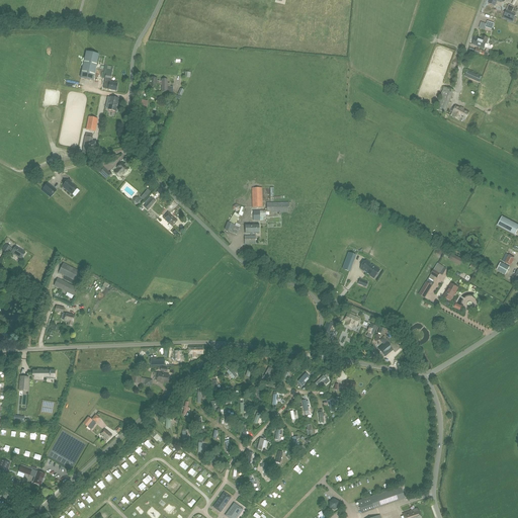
[(503,18),(512,22),(516,14),(512,12),(514,7),(509,5),(506,10),(503,18)]
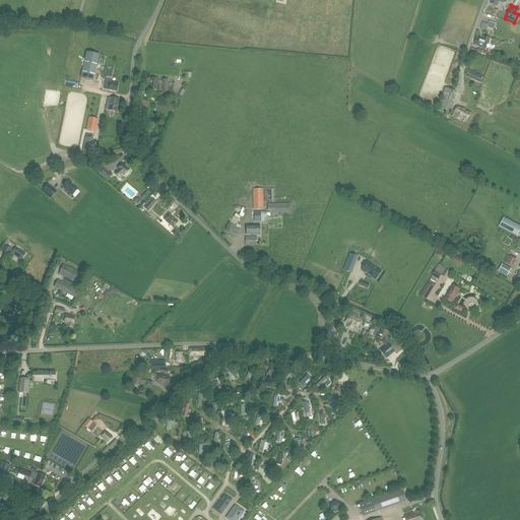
[(496,23),(489,21),(486,27),(494,29),(496,23)]
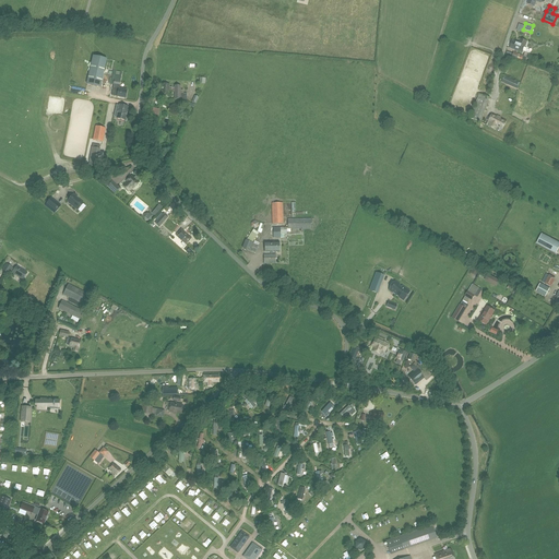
[(516,42),(512,40),(510,47),(522,51),(524,46),(525,47),(527,42),(520,38),(519,43),(516,43),(516,42)]
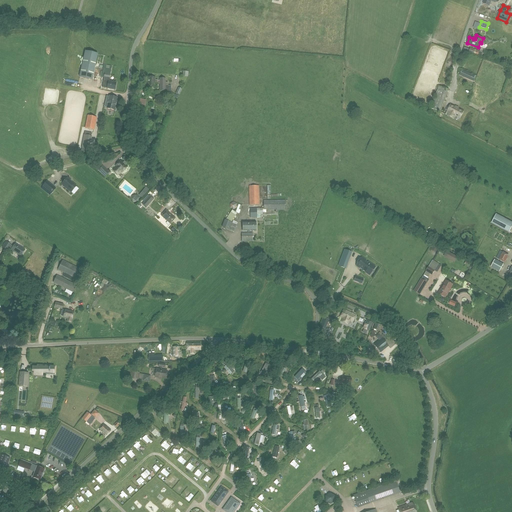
[(482,52),(470,48),(468,52),(481,57),(482,52)]
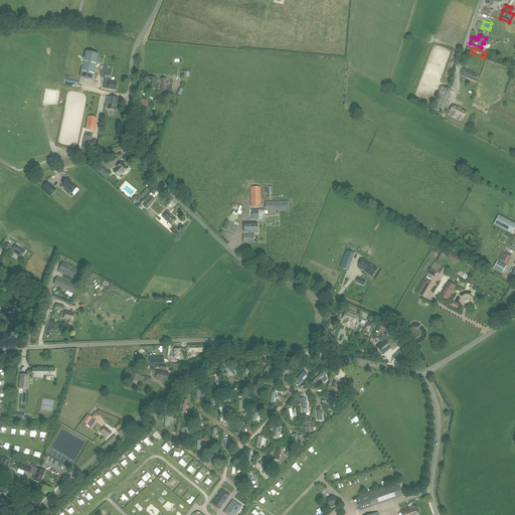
[(86,51),(79,77),(93,80),(99,54),(86,51)]
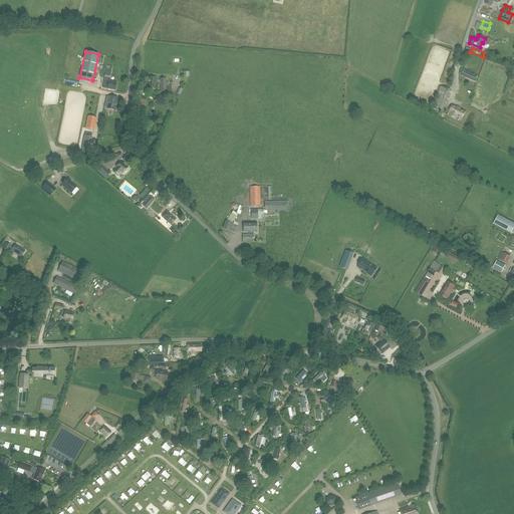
[(116,83),(109,81),(110,78),(109,78),(111,70),(103,69),(101,77),(104,78),(102,87),(107,88),(115,89),(116,83)]
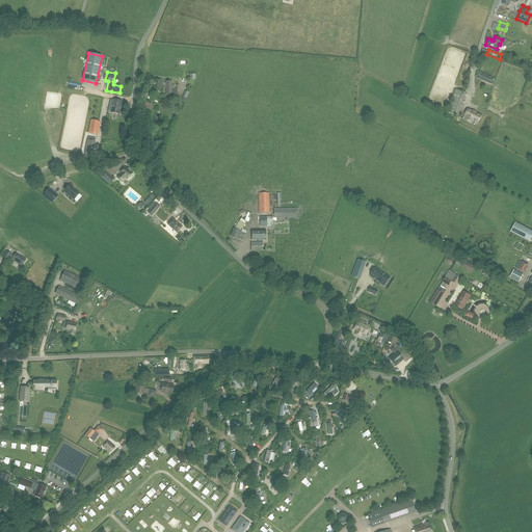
[(495,79),(480,73),(477,78),(491,84),(495,79)]
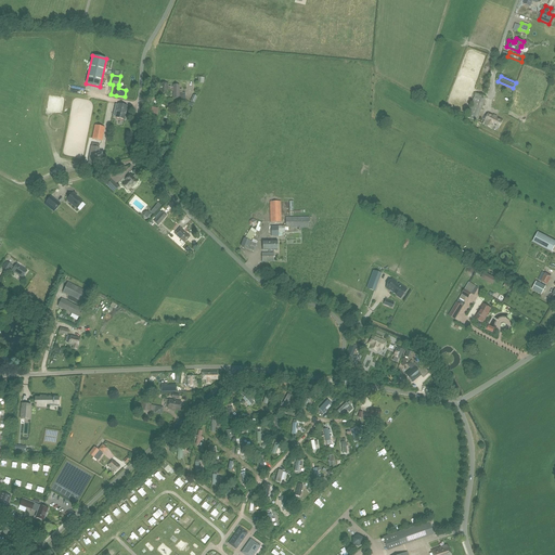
[(168,87),(168,84),(160,84),(159,94),(168,94),(168,91),(173,91),(172,99),(180,99),(180,102),(185,102),(185,93),(182,93),(182,89),(179,89),(179,85),(173,85),(173,88),(170,87),(168,87)]
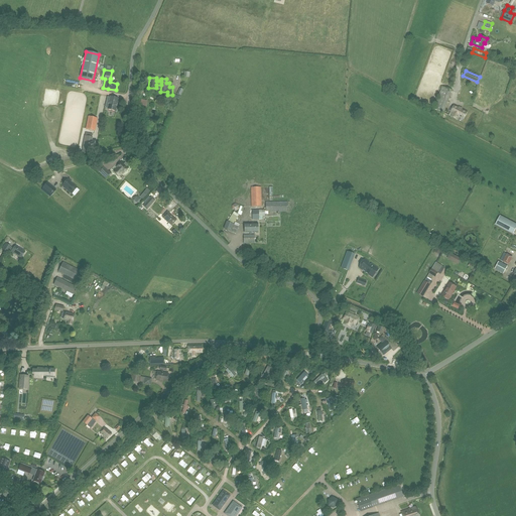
[(444,113),(452,90),(441,87),(433,110),(444,113)]
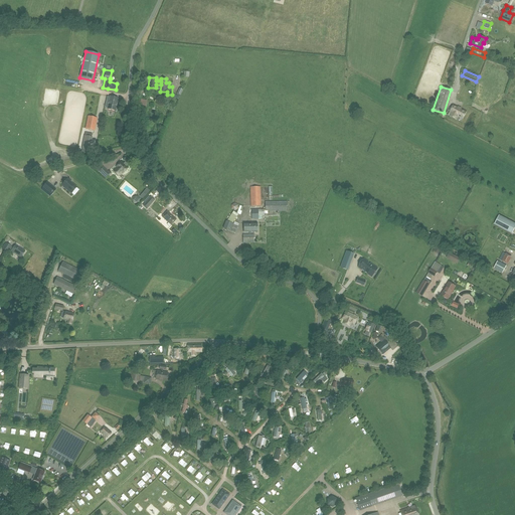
[(118,99),(108,96),(106,103),(109,104),(107,109),(115,111),(118,99)]
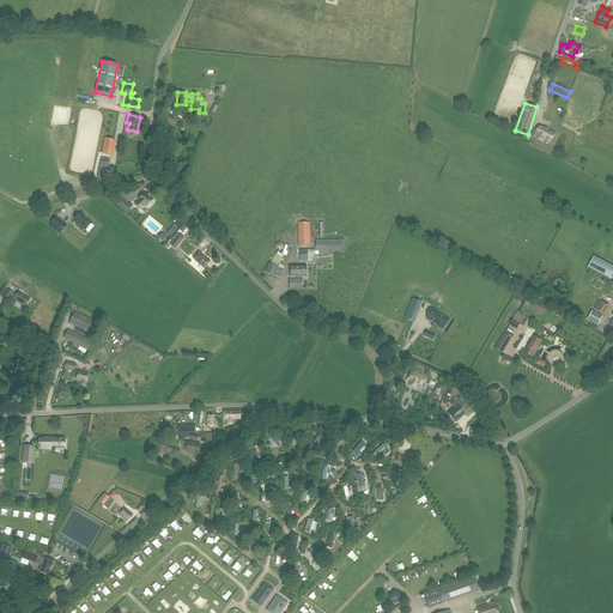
[(554,133),(540,125),(535,133),(538,134),(535,138),(544,143),(545,138),(551,141),(554,133)]
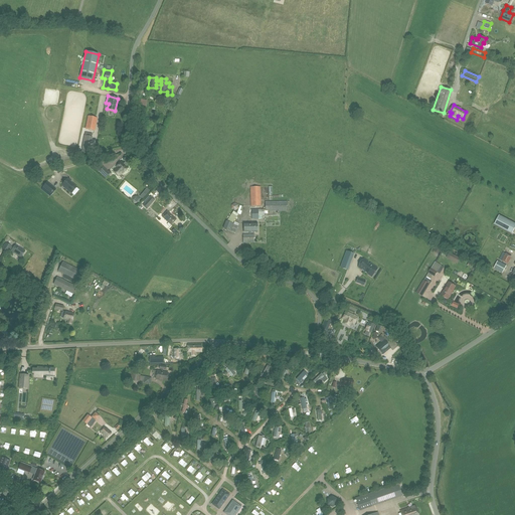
[(86,129),(95,131),(97,118),(89,116),(86,129)]
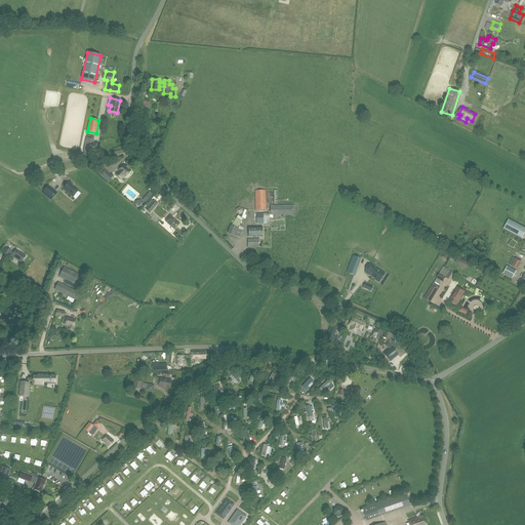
[(94,139),(86,137),(83,152),(91,154),(94,139)]
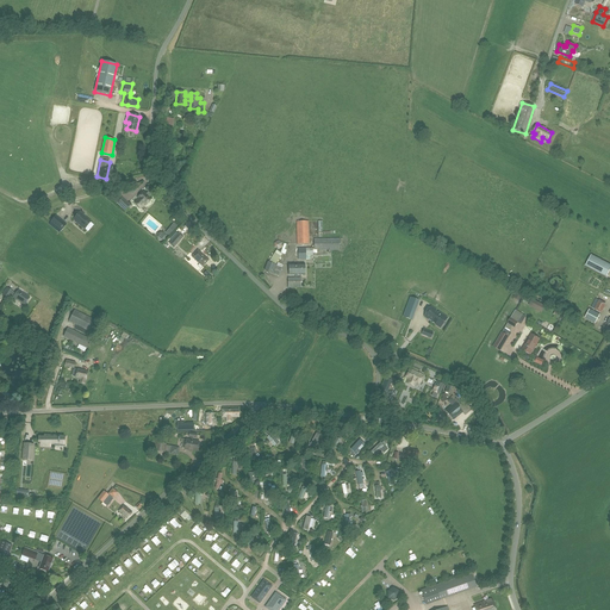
[(145,205),(151,199),(143,191),(137,198),(138,198),(134,203),(141,209),(144,205),(145,205)]
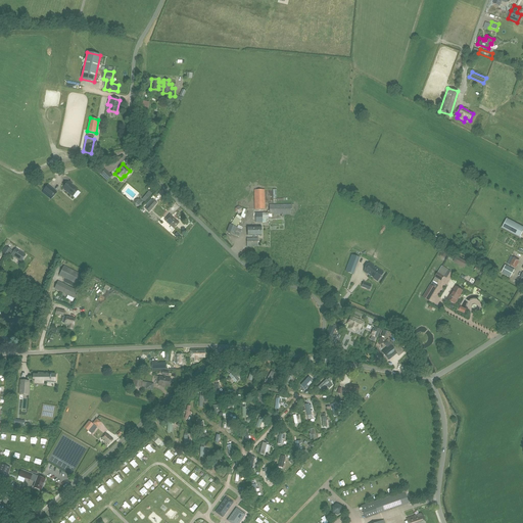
[(111,176),(105,170),(102,167),(97,173),(100,175),(107,181),(111,176)]
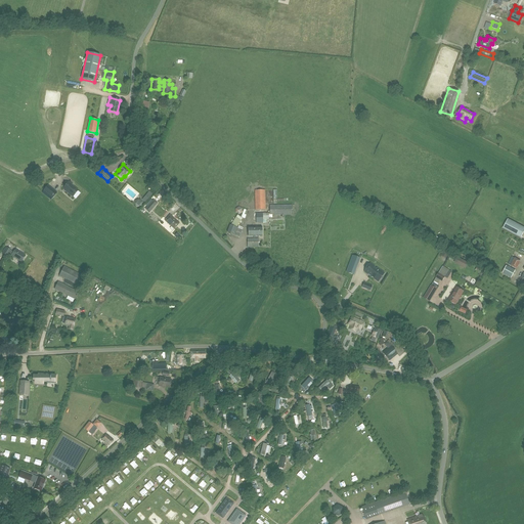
[(79,190),(69,181),(62,188),(73,198),(79,190)]
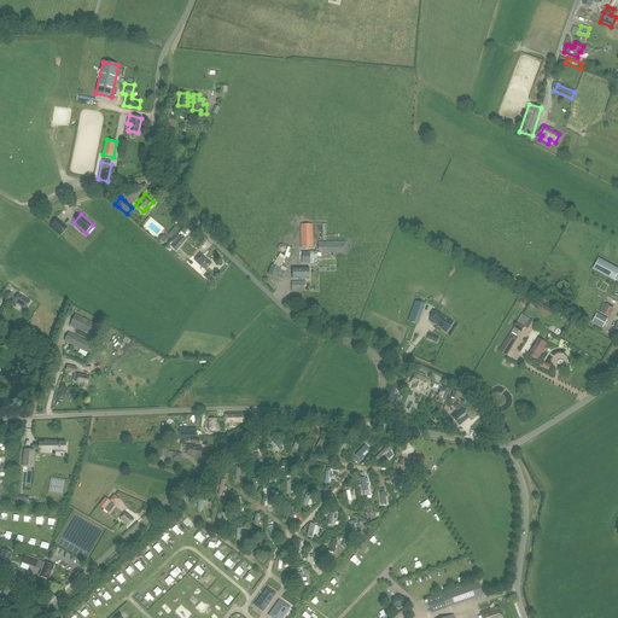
[(62,234),(68,227),(56,219),(51,225),(62,234)]
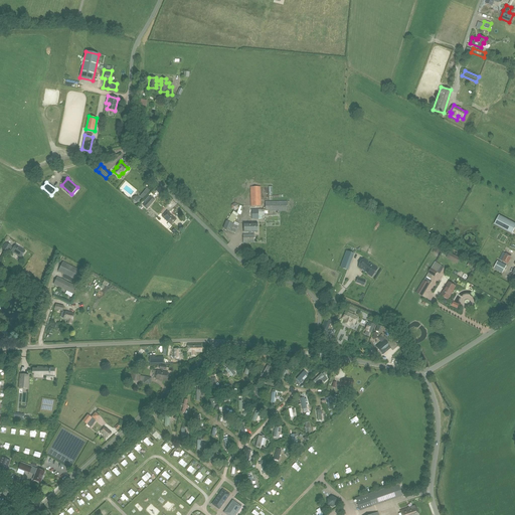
[(261,206),(261,186),(250,187),(250,206),(261,206)]
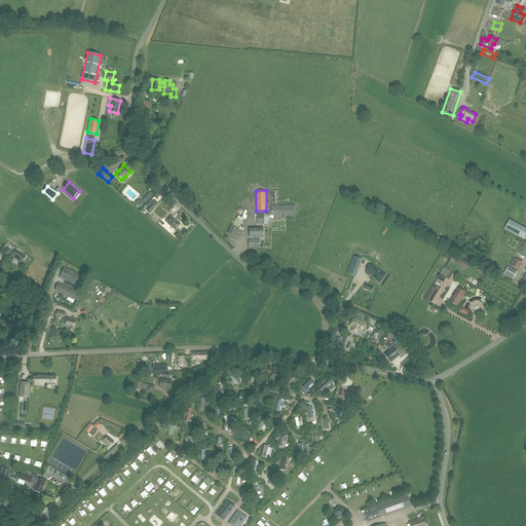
[(143,200),(146,203),(153,195),(149,192),(143,200)]
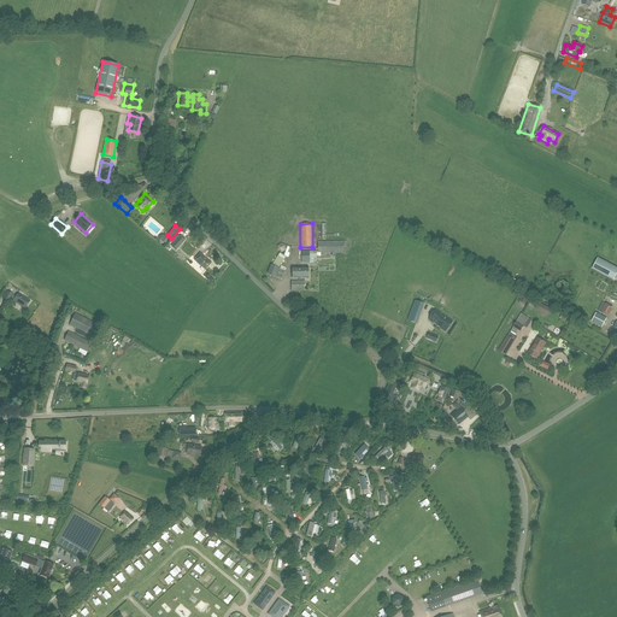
[(176,250),(184,240),(181,236),(171,246),(176,250)]
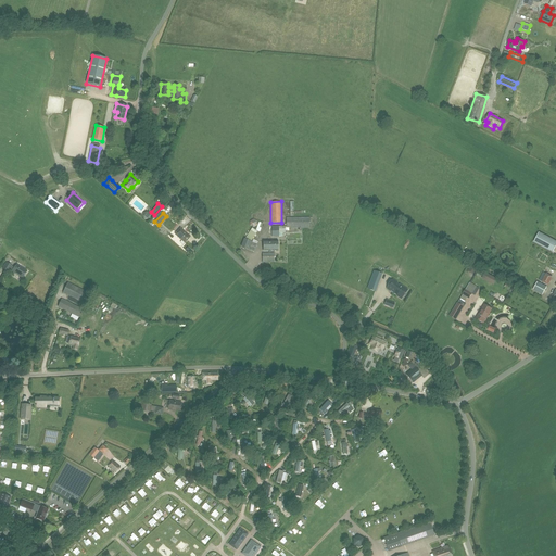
[(282,237),(282,234),(286,234),(286,230),(289,230),(289,228),(310,228),(310,217),(286,217),(286,226),(285,226),(272,227),(272,237),(279,237),(282,237)]
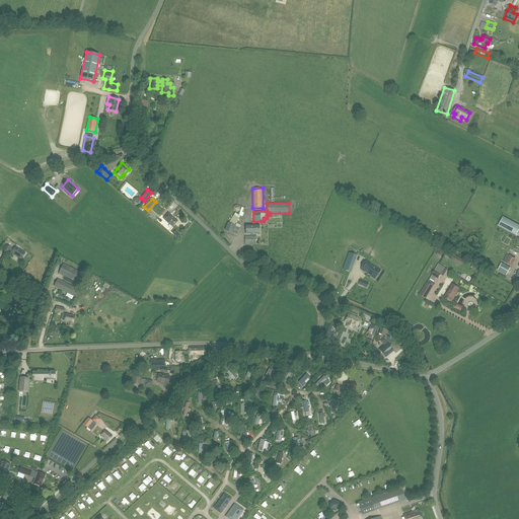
[(177,221),(168,213),(163,219),(172,227),(177,221)]
